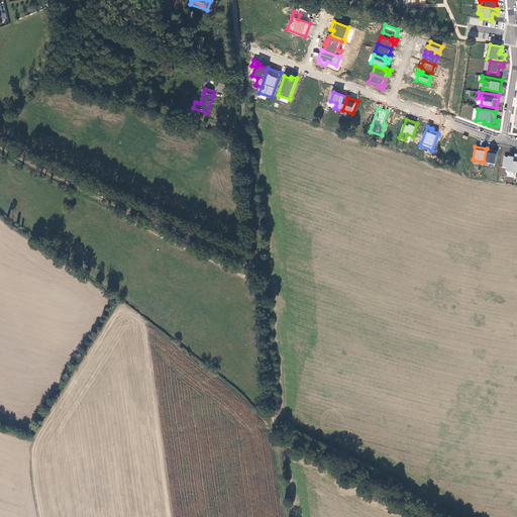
[(497,151),(486,149),(484,162),(484,163),(495,165),(497,151)]
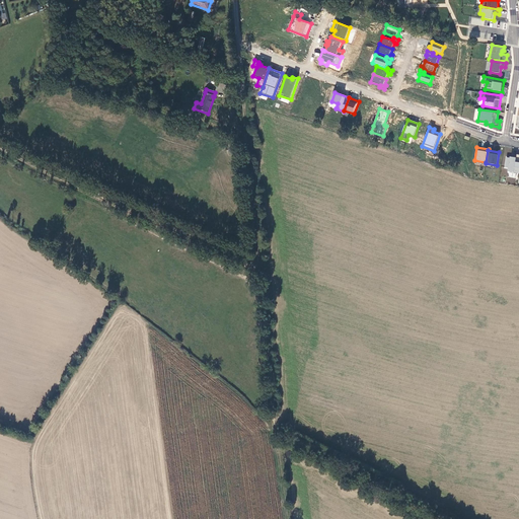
[(518,154),(517,154),(516,157),(510,157),(509,157),(506,157),(504,167),(508,168),(507,171),(518,173),(518,154)]
